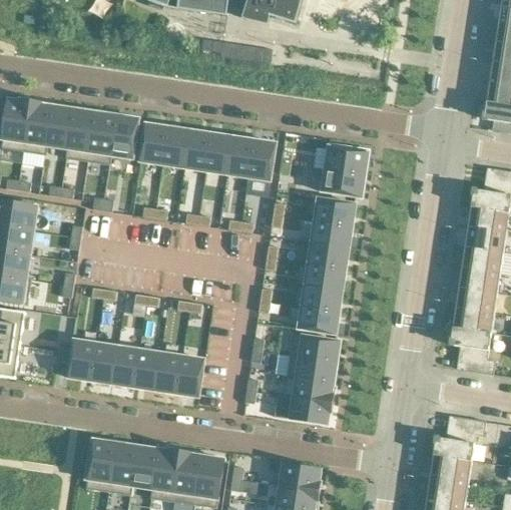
[(149,0),(162,0),(161,4),(163,5),(171,7),(177,8),(224,15),(226,0),(247,0),(247,2),(246,2),(242,17),(244,17),(245,14),(268,19),(269,15),(295,23),(300,8),(301,0),(149,0)]
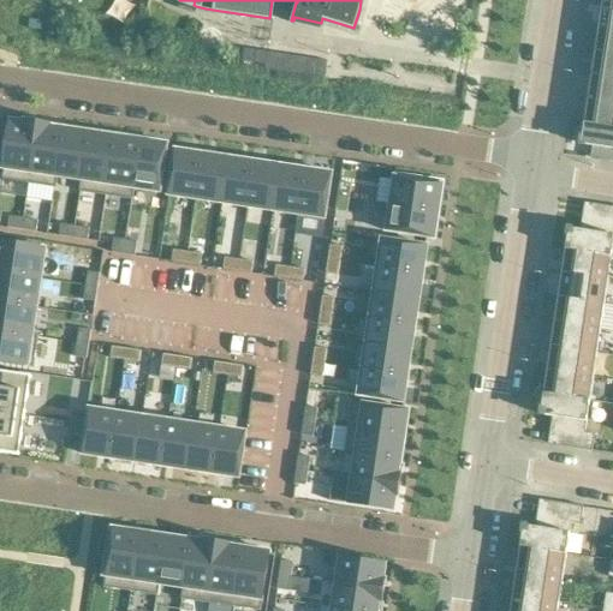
[(612,1),(601,0),(597,24),(612,27),(612,1)]
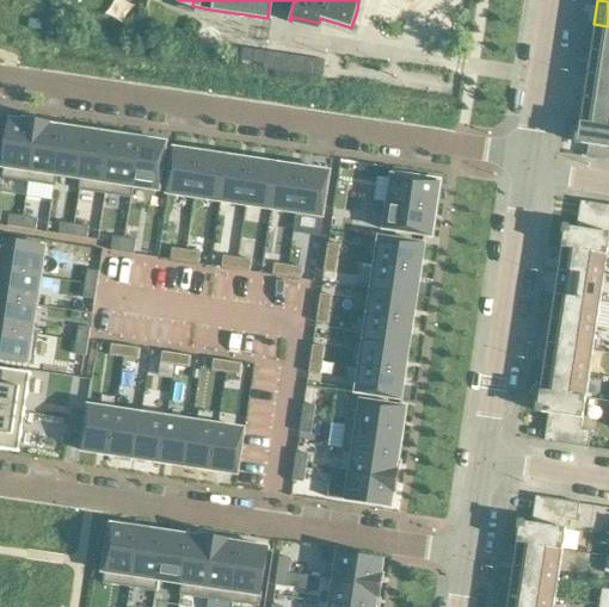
[(591,36),(590,48),(595,49),(608,50),(608,26),(594,24),(591,36)]
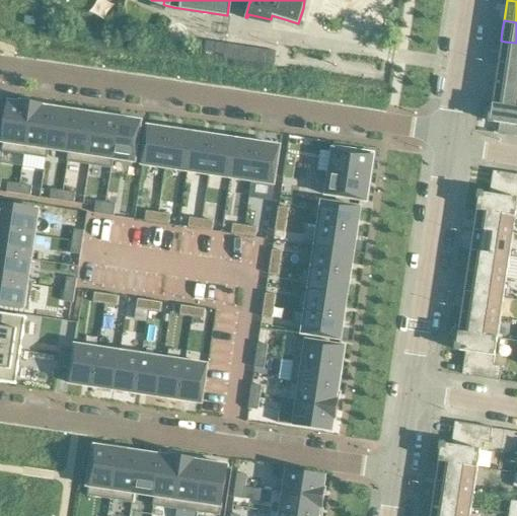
[(232,59),(234,43),(205,38),(202,54),(232,59)]
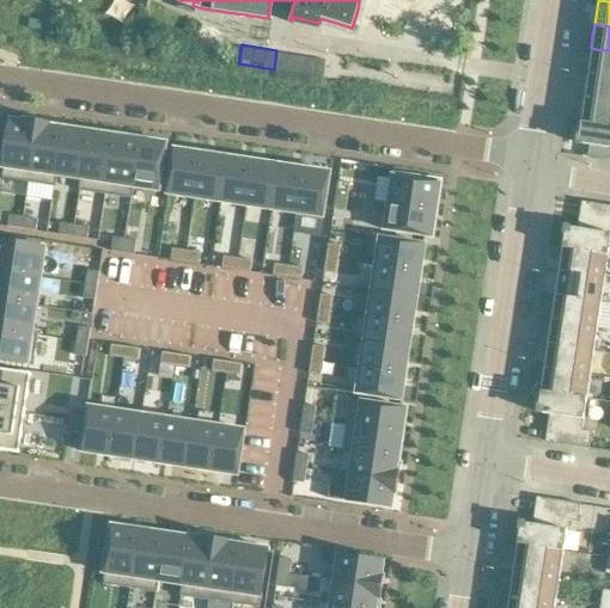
[(587,73),(609,75),(609,50),(596,49),(591,48),(589,60),(587,73)]
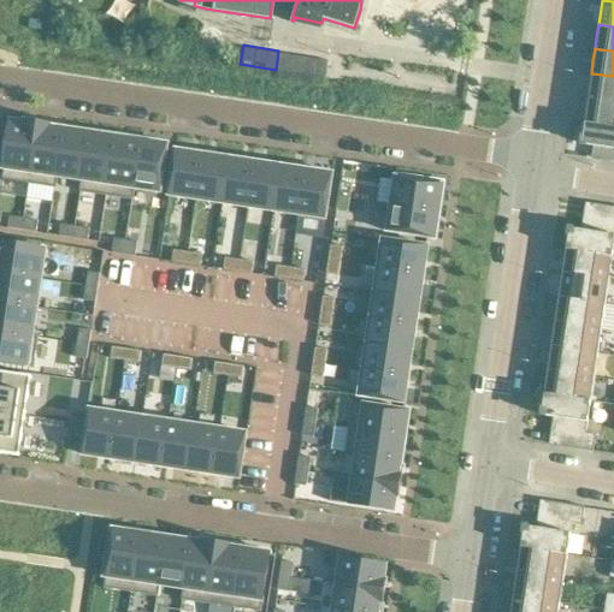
[(278,51),(276,70),(300,73),(302,54),(278,51)]
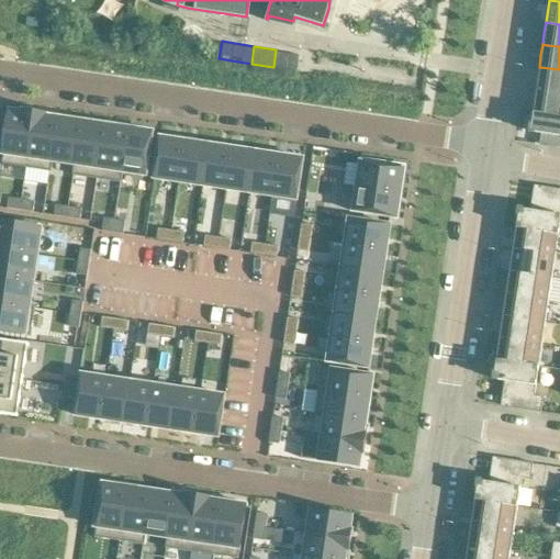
[(276,49),(273,67),(294,70),(298,53),(276,49)]
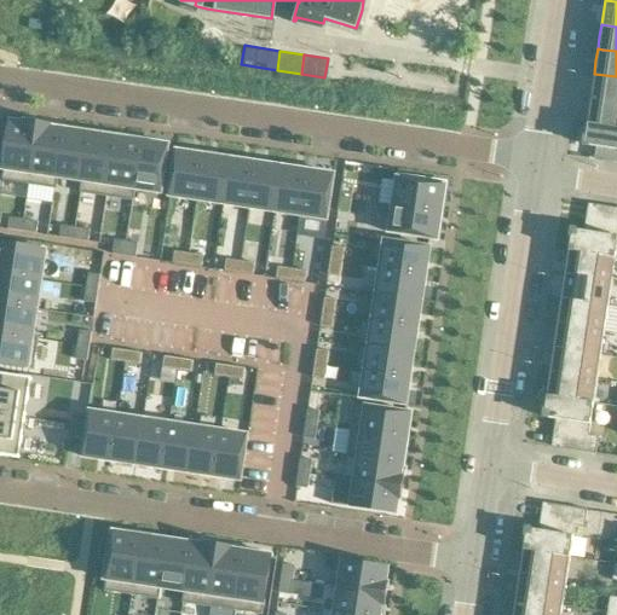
[(595,98),(616,102),(616,76),(594,74),(592,86),(590,98),(595,98)]
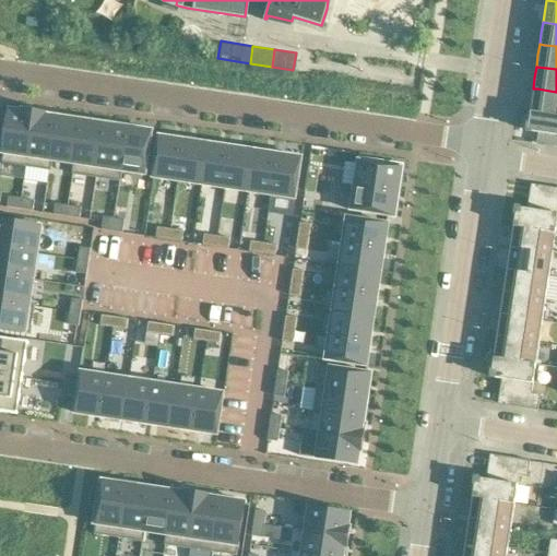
[(529,110),(556,114),(556,92),(537,89),(533,89),(531,99),(529,110)]
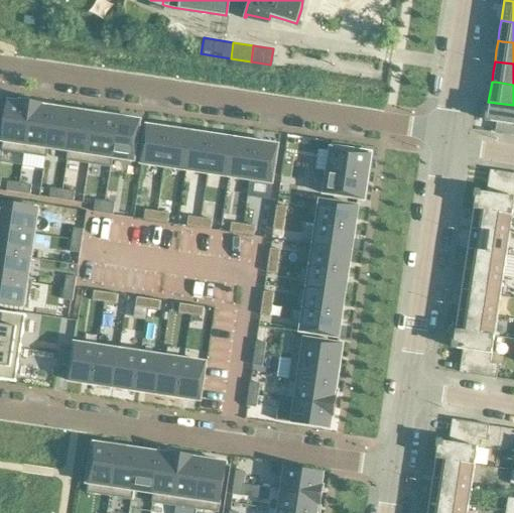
[(2,114),(0,125),(0,130),(2,131),(0,148),(21,151),(29,100),(18,98),(18,100),(7,99),(5,114),(2,114)]
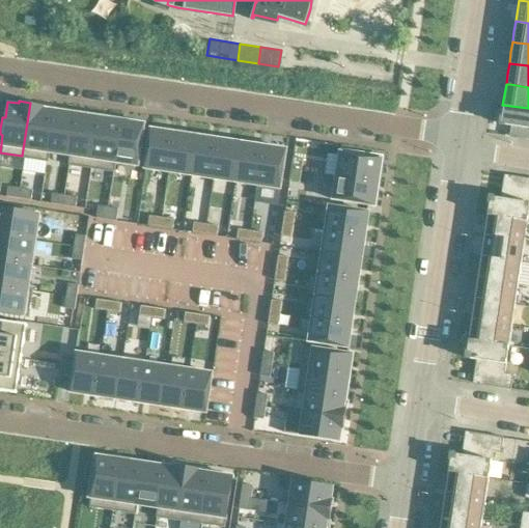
[(30,103),(22,156),(46,160),(48,149),(47,149),(53,108),(50,108),(50,106),(44,105),(30,103)]
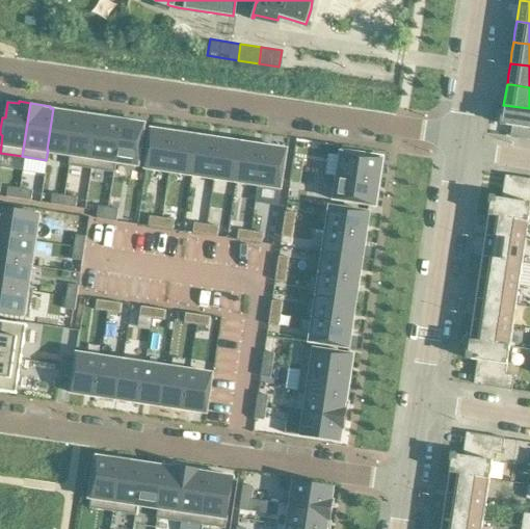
[(515,135),(529,137),(529,108),(503,105),(501,123),(512,125),(511,134),(515,135)]
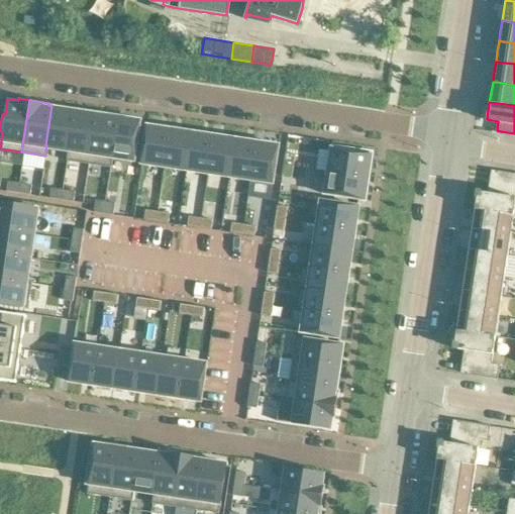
[(52,105),(45,145),(46,145),(66,148),(67,148),(73,109),(52,105)]
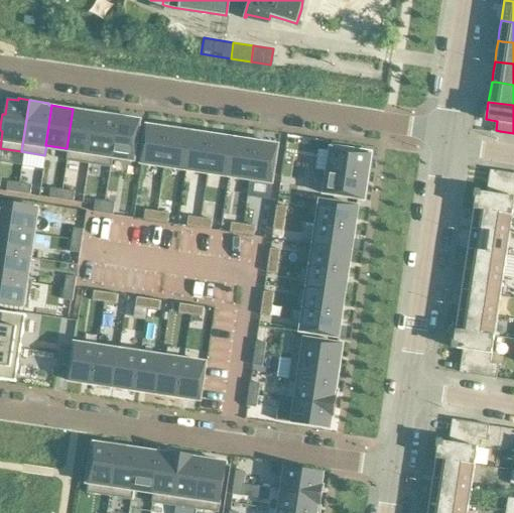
[(66,148),(65,158),(88,161),(95,112),(73,109),(67,148),(66,148)]
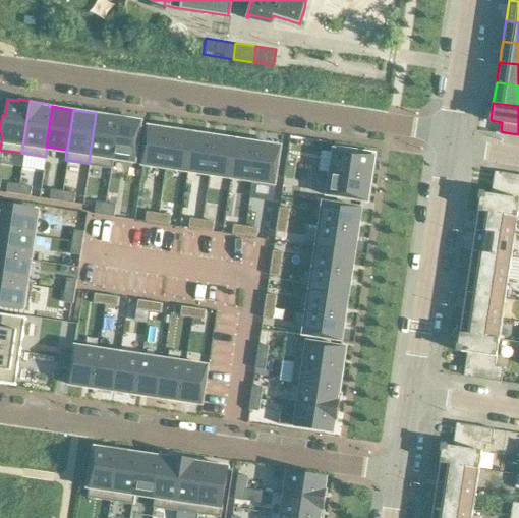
[(96,113),(89,163),(111,166),(112,157),(118,116),(96,113)]
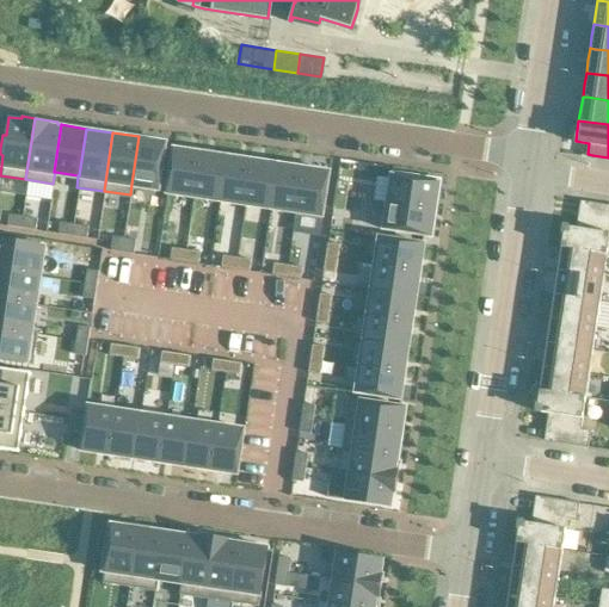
[(139,136),(131,184),(158,187),(165,141),(139,136)]
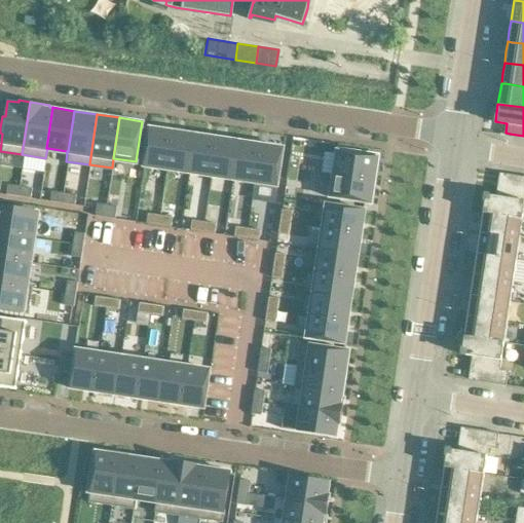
[(148,126),(142,164),(164,167),(171,129),(148,126)]
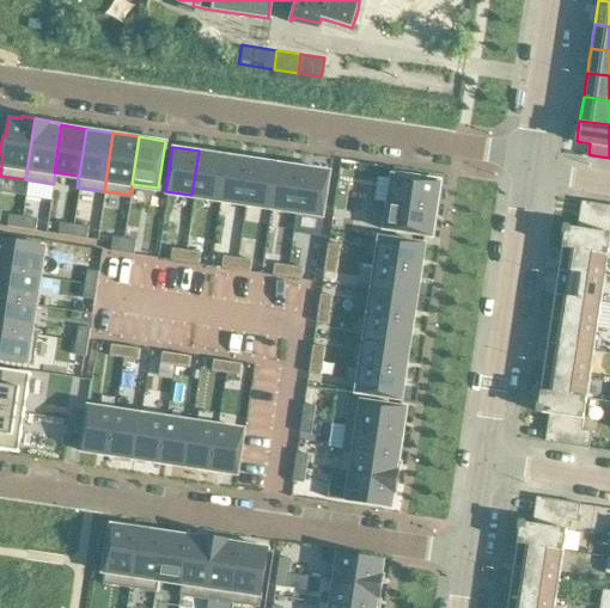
[(199,151),(191,195),(218,198),(224,154),(199,151)]
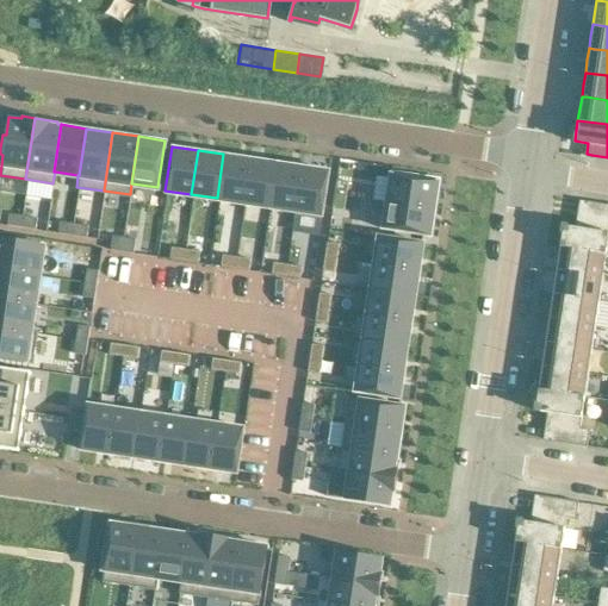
[(223,154),(217,198),(242,202),(249,157),(223,154)]
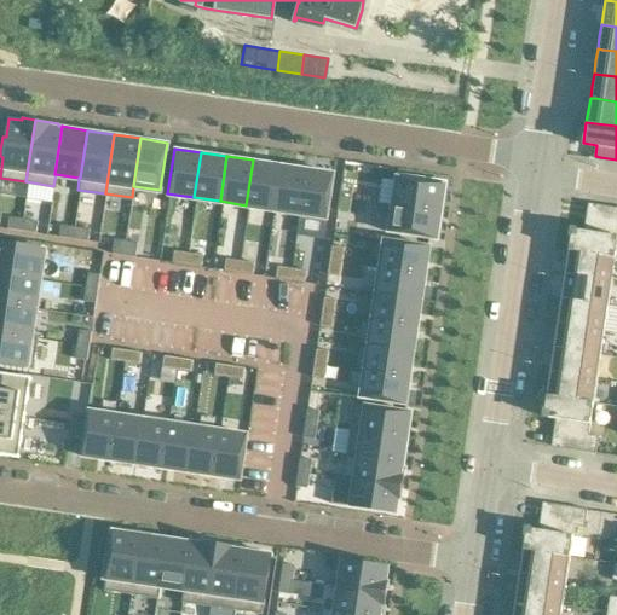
[(253,160),(246,206),(272,209),(280,164),(253,160)]
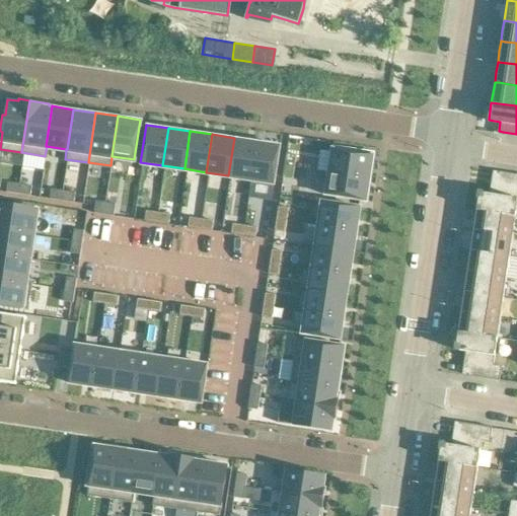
[(234,138),(228,175),(250,178),(256,141),(234,138)]
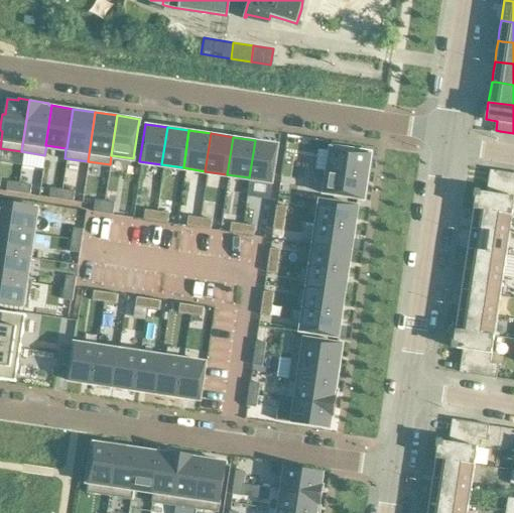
[(255,140),(249,177),(271,181),(276,143),(255,140)]
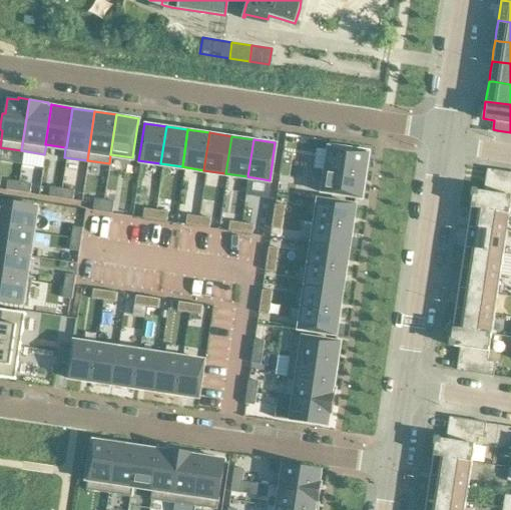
[(315,146),(312,165),(324,167),(364,173),(367,151),(368,148),(352,146),(336,143),(328,142),(327,145),(327,148),(315,146)]
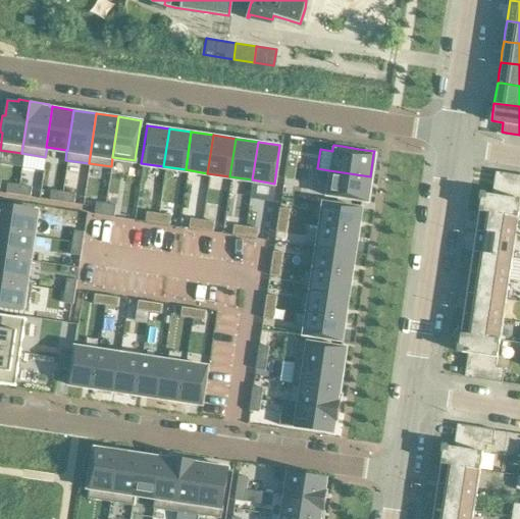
[(287,152),(284,164),(295,165),(296,154),(287,152)]
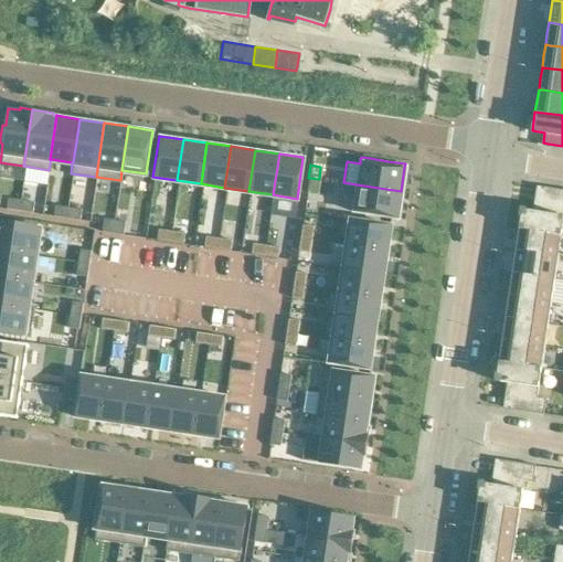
[(308,178),(306,191),(317,192),(319,179),(308,178)]
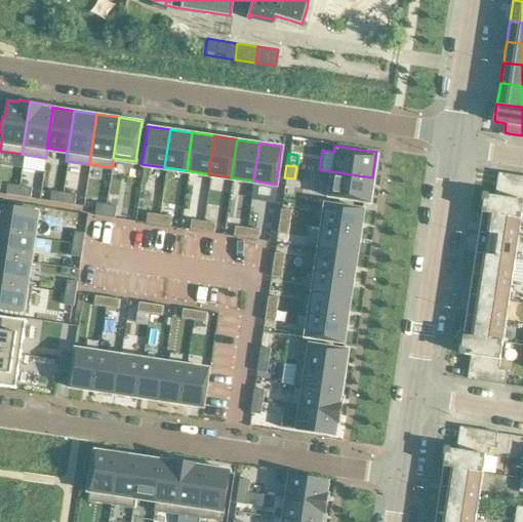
[(331,171),(328,195),(369,201),(372,177),(331,171)]
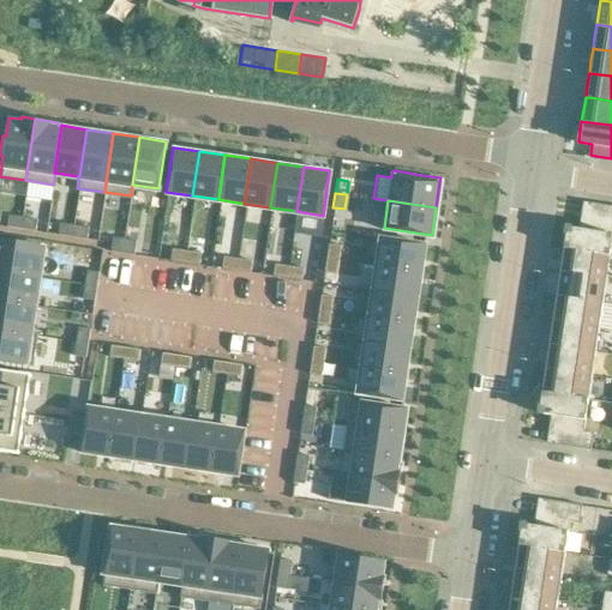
[(567,225),(563,248),(609,255),(611,230),(611,203),(589,200),(587,217),(581,216),(580,227),(567,225)]
